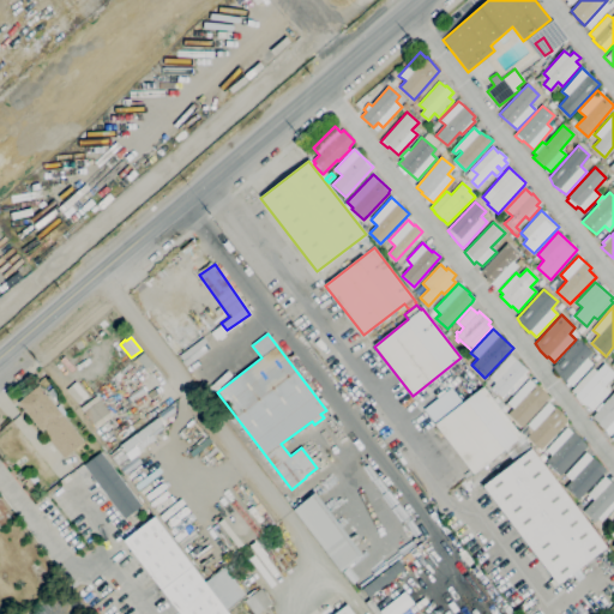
[(572,387),(566,381),(565,381),(559,375),(553,367),(578,339),(593,353),(587,359),(594,363),(572,387)]
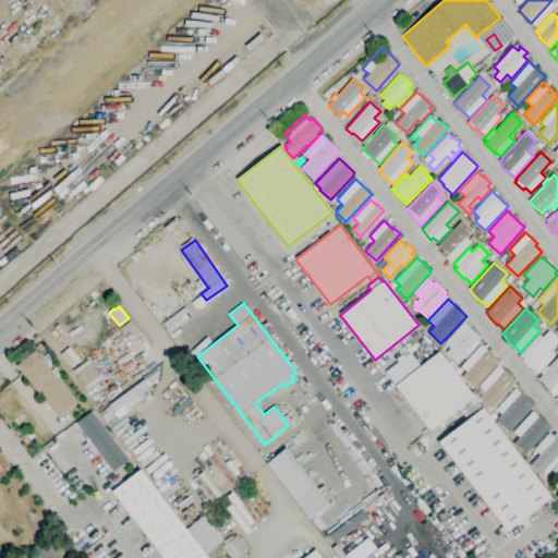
[(457,362),(446,352),(450,348),(445,343),(463,322),(480,337),(476,340),(480,342),(469,355),(465,352),(457,362)]
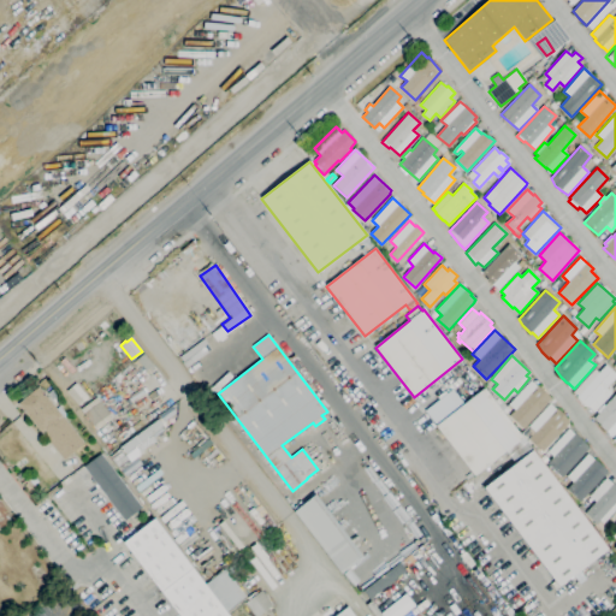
[(594,413),(578,397),(579,396),(574,392),(594,368),(599,373),(606,365),(615,374),(615,377),(606,388),(612,394),(594,413)]
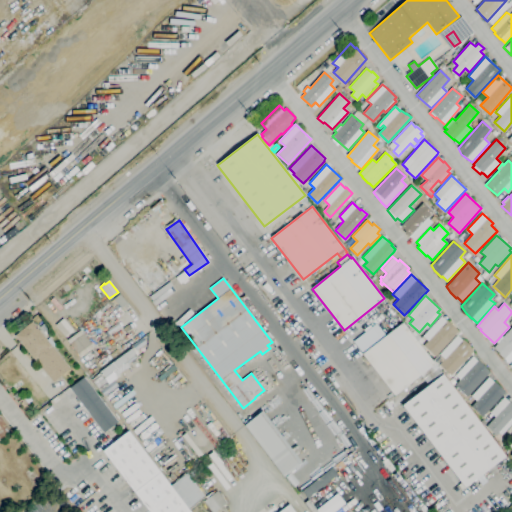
[(435,356),(423,346),(428,341),(423,336),(441,316),(446,321),(447,320),(458,331),(435,356)]
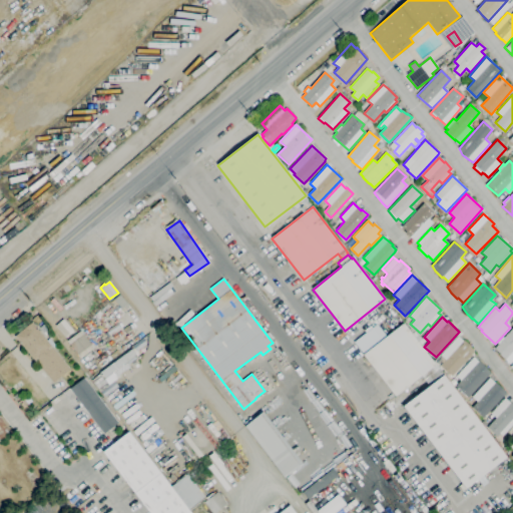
[(66,338),(56,326),(63,319),(73,331),(66,338)]
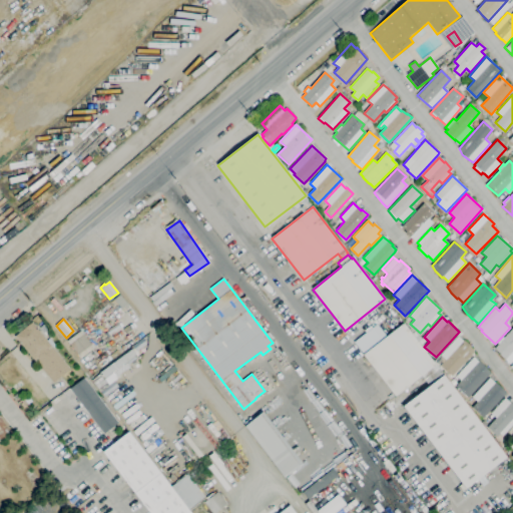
[(53,383),(36,362),(15,336),(32,323),(39,332),(40,331),(44,336),(43,336),(47,341),(49,339),(55,345),(52,347),(70,370),(53,383)]
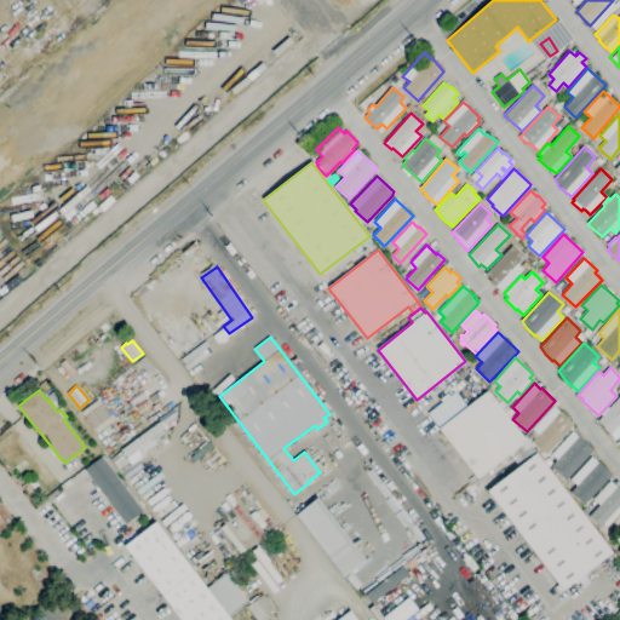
[(478,480),(440,429),(488,391),(527,441),(478,480)]
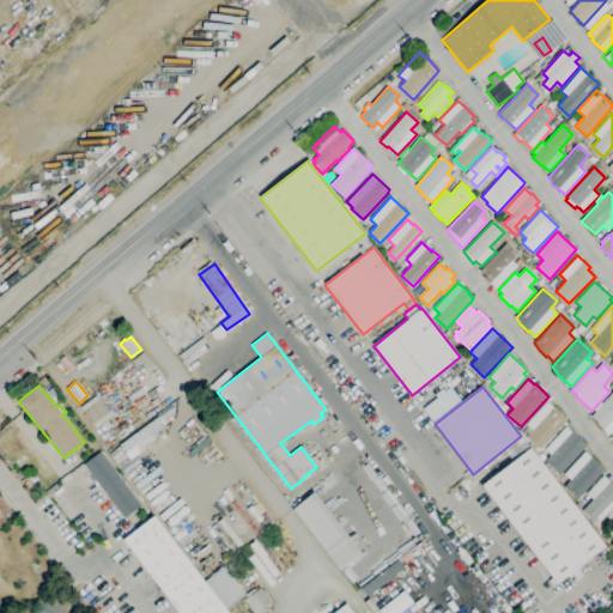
[(612,430),(610,435),(598,424),(598,423),(592,417),(596,411),(594,410),(600,402),(602,404),(612,392),(612,430)]
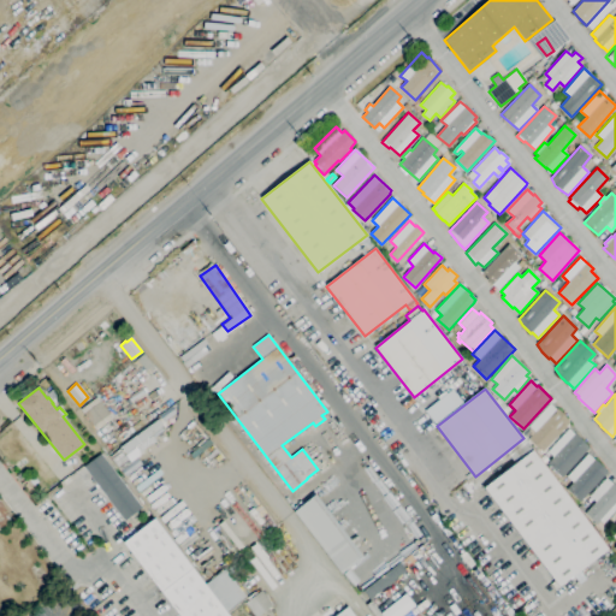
[(96,431),(81,409),(98,397),(113,418),(96,431)]
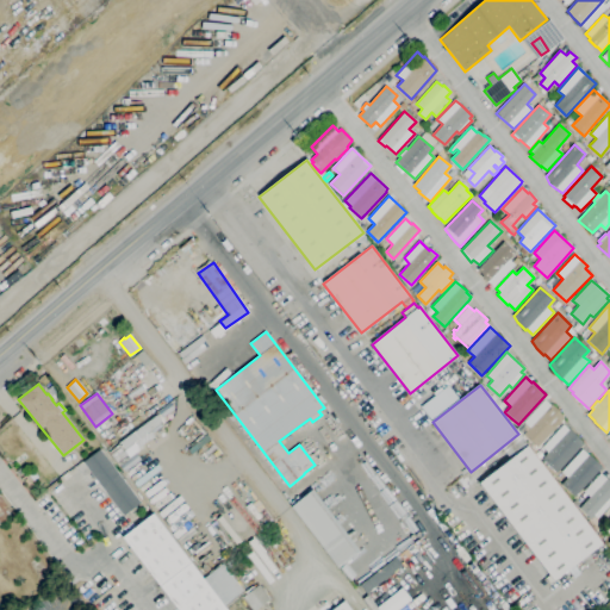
[(537,447),(523,434),(529,428),(524,422),(545,399),(551,405),(552,404),(559,410),(564,418),(537,447)]
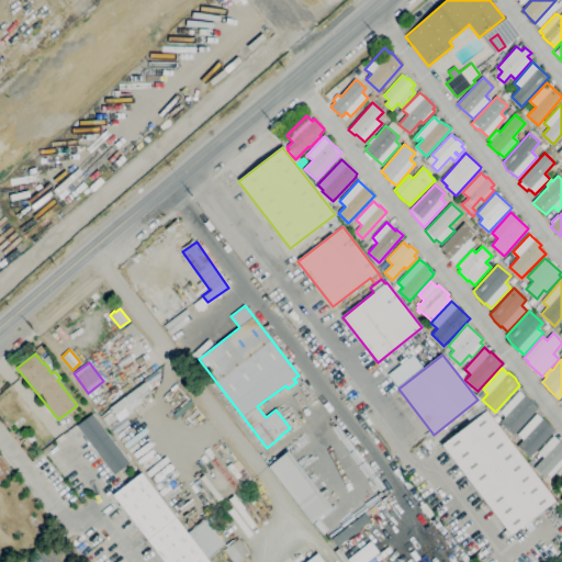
[(149,385),(145,380),(156,371),(160,377),(149,385)]
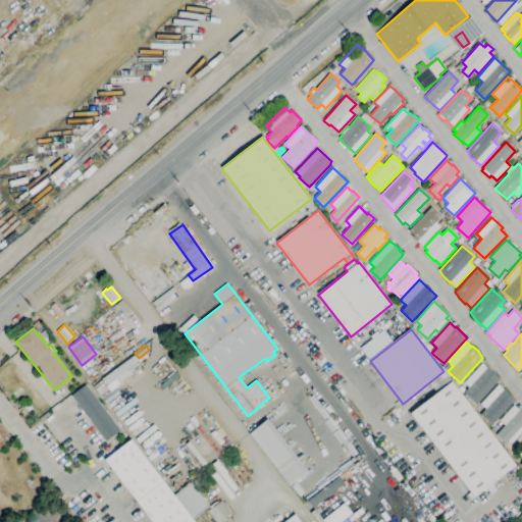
[(107,385),(102,378),(134,355),(136,358),(137,357),(138,359),(139,362),(107,385)]
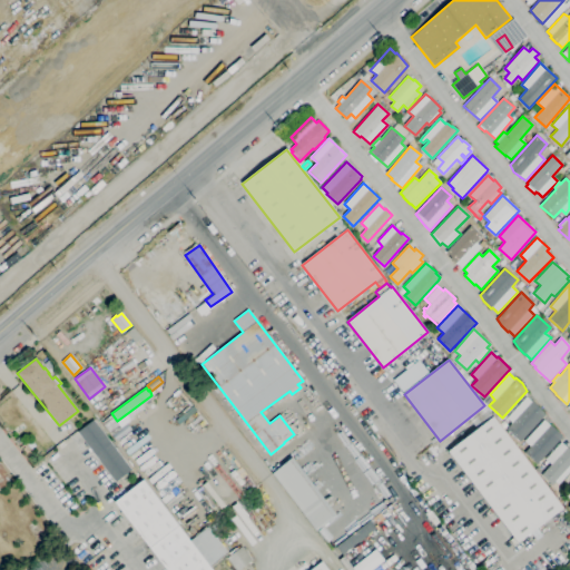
[(520,442),(507,429),(512,423),(507,418),(527,396),(531,402),(532,401),(539,408),(546,415),(520,442)]
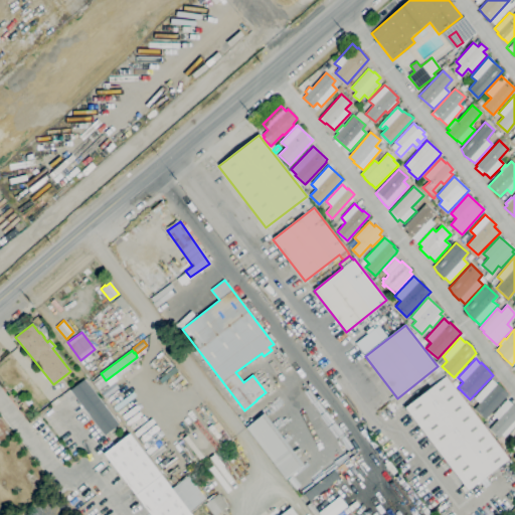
[(106,398),(102,393),(101,394),(92,381),(101,375),(110,387),(116,383),(119,388),(106,398)]
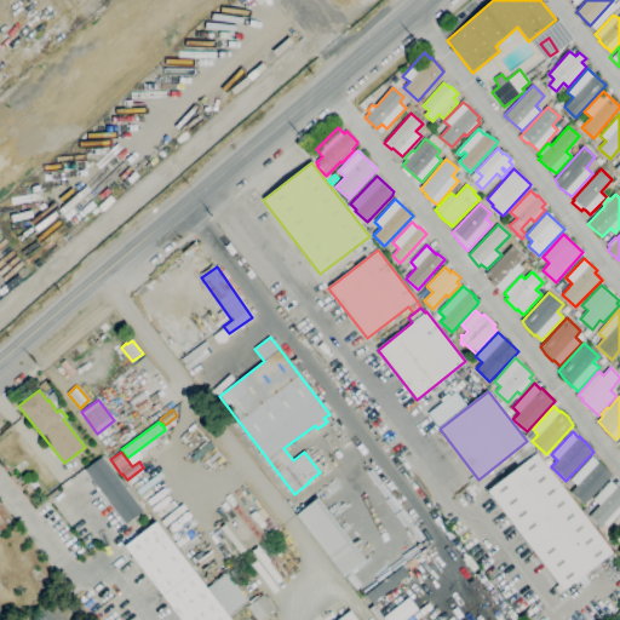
[(563,590),(563,591),(560,593),(555,587),(558,584),(487,491),(537,453),(613,552),(563,590)]
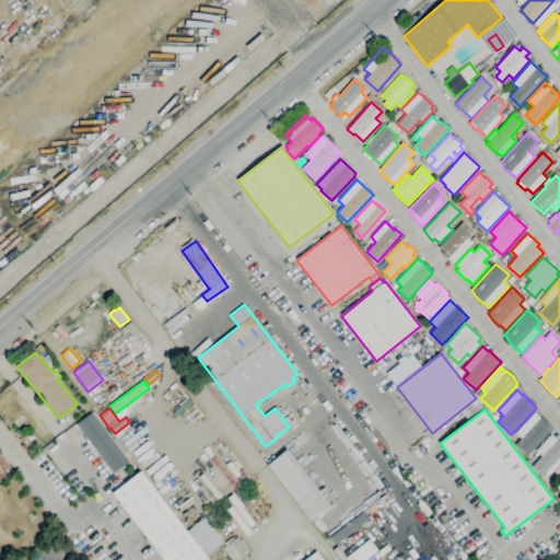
[(114,474),(76,424),(92,412),(129,461),(114,474)]
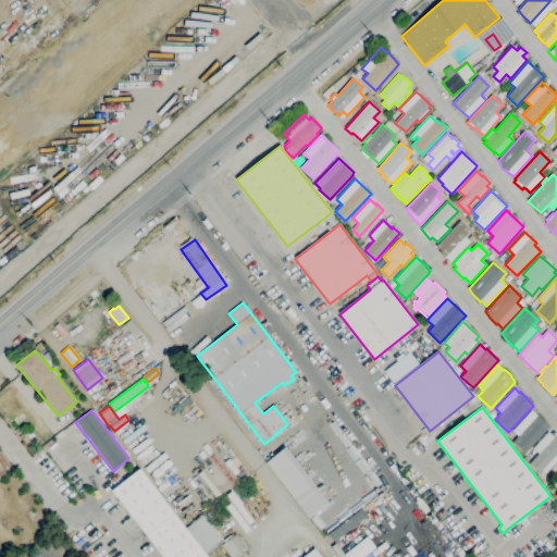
[(524,454),(512,443),(518,436),(512,431),(532,410),(537,416),(537,415),(544,420),(549,426),(524,454)]
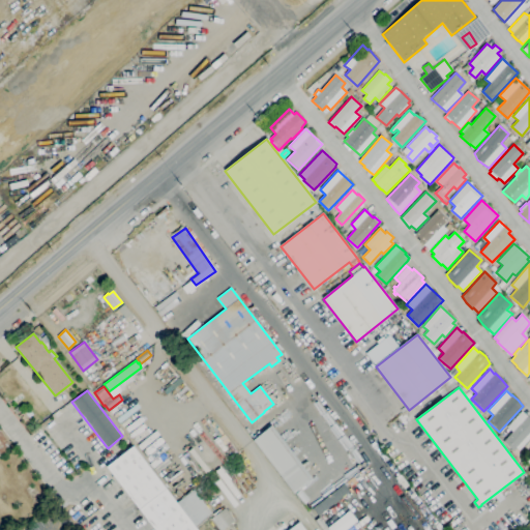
[(17,414),(13,410),(19,406),(22,410),(17,414)]
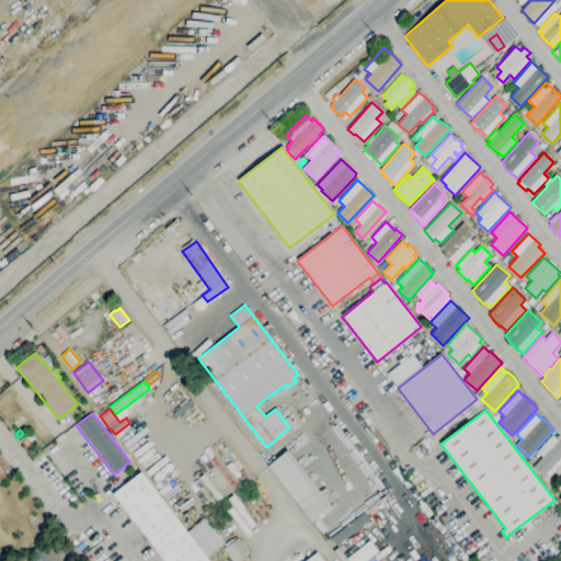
[(544,477),(533,467),(542,457),(537,451),(552,435),(558,441),(559,439),(560,442),(560,464),(549,477),(547,473),(544,477)]
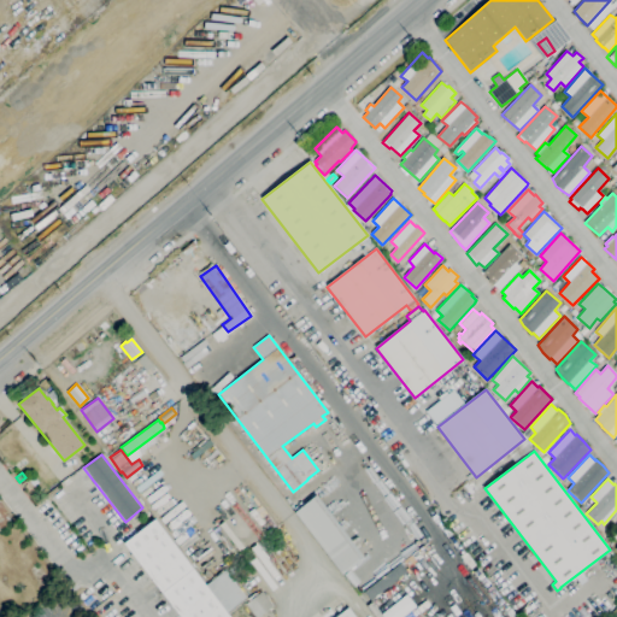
[(341,574),(294,512),(316,495),(364,557),(341,574)]
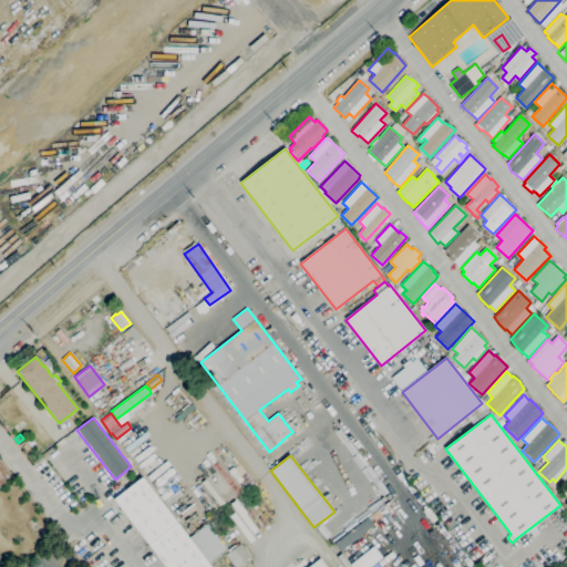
[(0,463),(10,476),(7,478),(10,483),(1,488),(0,487),(0,463)]
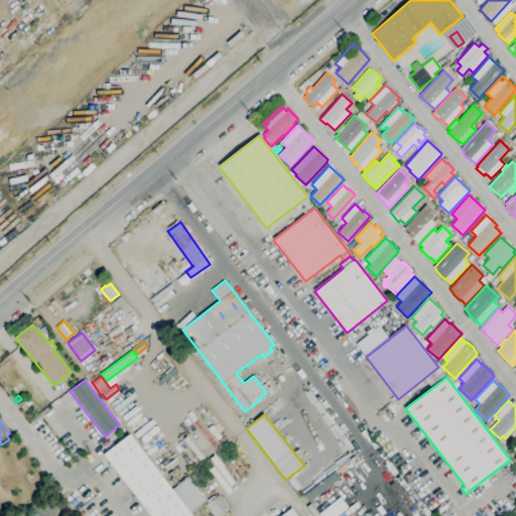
[(150,515),(104,455),(129,434),(191,515),(150,515)]
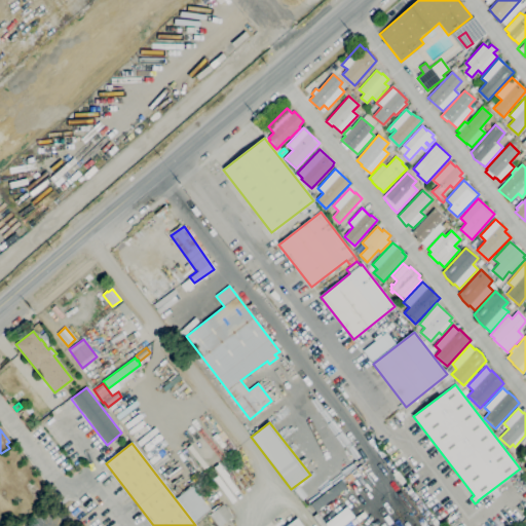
[(220,525),(218,525),(211,515),(224,504),(233,517),(220,525)]
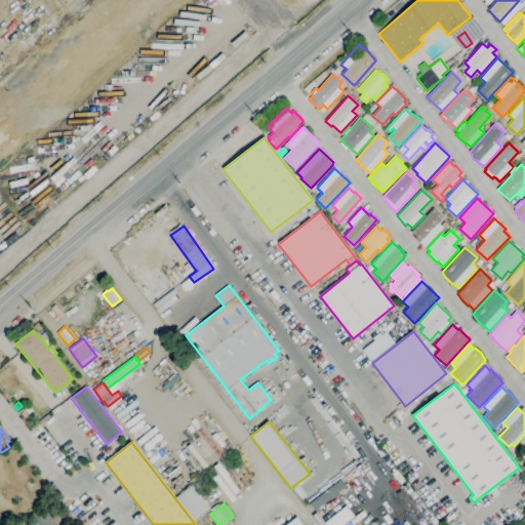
[(325,524),(340,524),(353,517),(346,507),(323,521),(325,524)]
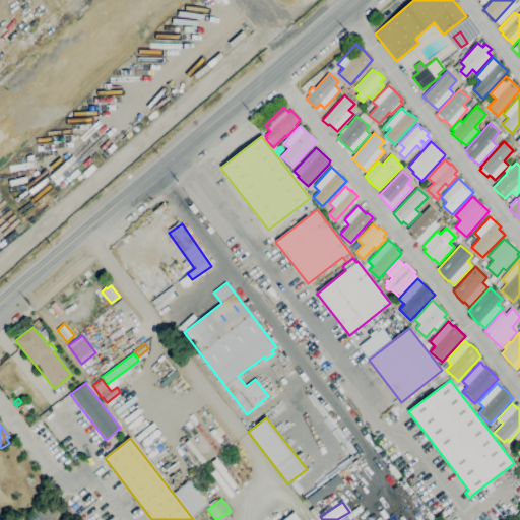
[(301,519),(295,511),(280,519),(301,519)]
